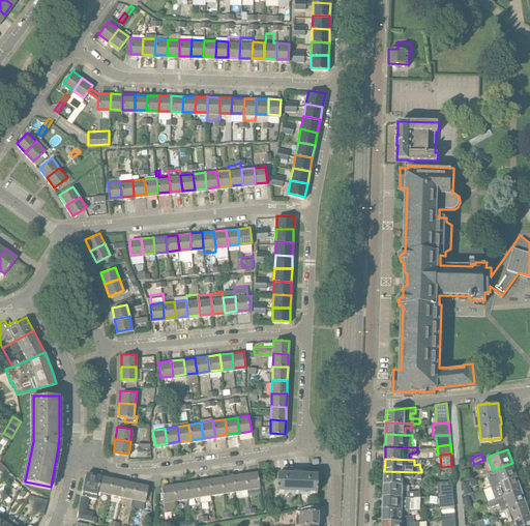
[(499,481),(517,475),(512,463),(493,470),(483,473),(486,479),(497,475),(499,481)]
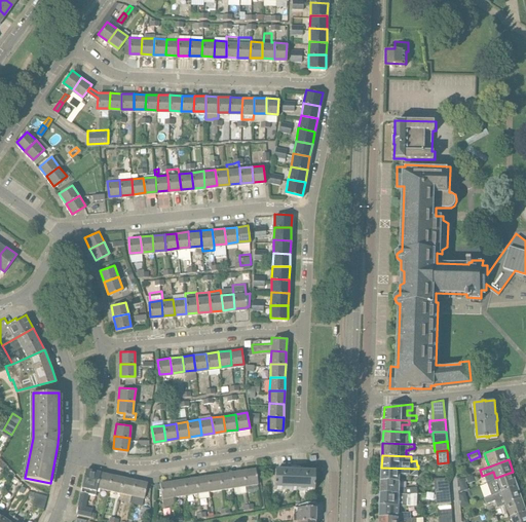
[(302,467),(293,467),(288,465),(288,469),(275,468),(274,486),(314,488),(314,470),(302,469),(302,467)]
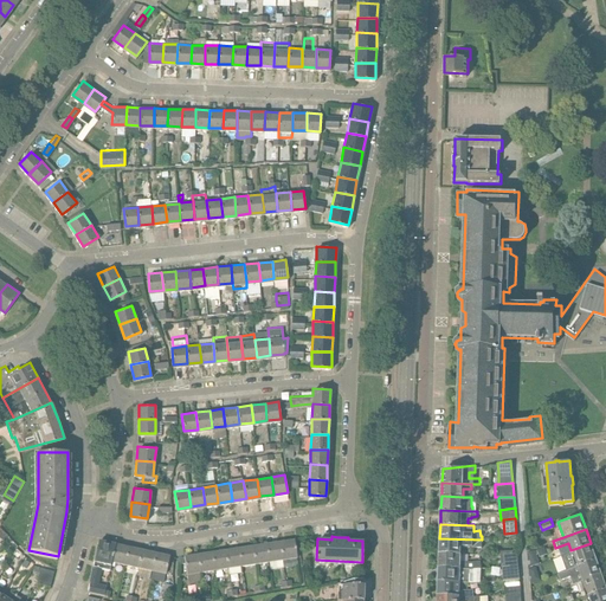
[(98,538),(94,564),(102,566),(110,568),(111,560),(116,542),(98,538)]
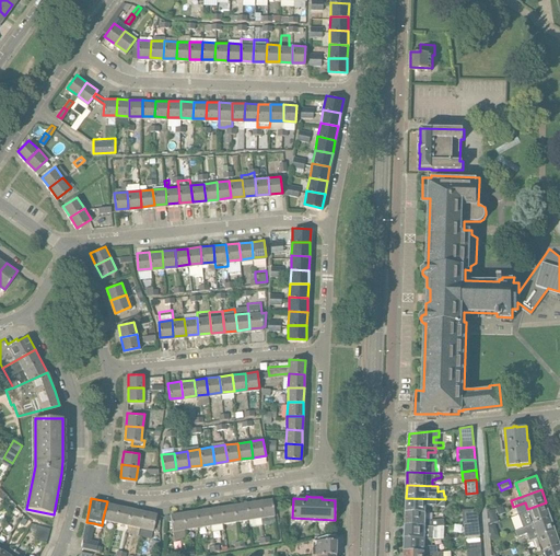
[(261,516),(275,513),(272,498),(259,499),(261,516)]
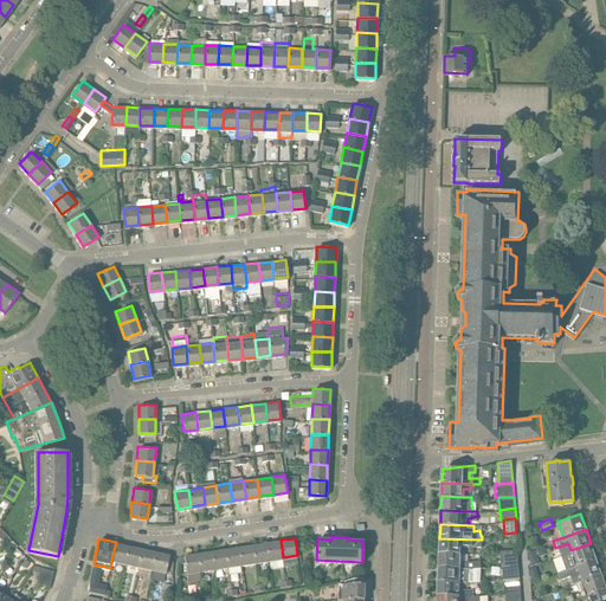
[(439,551),(461,553),(461,544),(482,544),(482,540),(439,538),(439,551)]
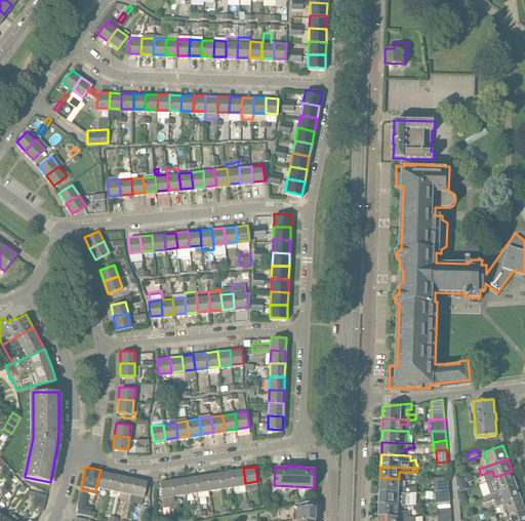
[(234,485),(245,483),(243,468),(231,470),(234,485)]
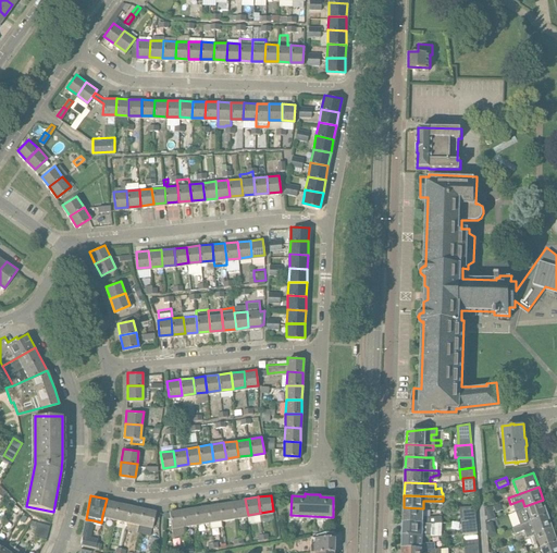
[(107,499),(102,515),(116,518),(120,502),(107,499)]
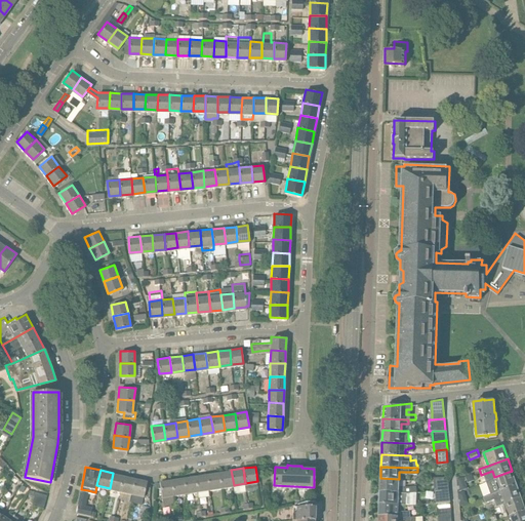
[(221,486),(234,485),(231,470),(219,472),(221,486)]
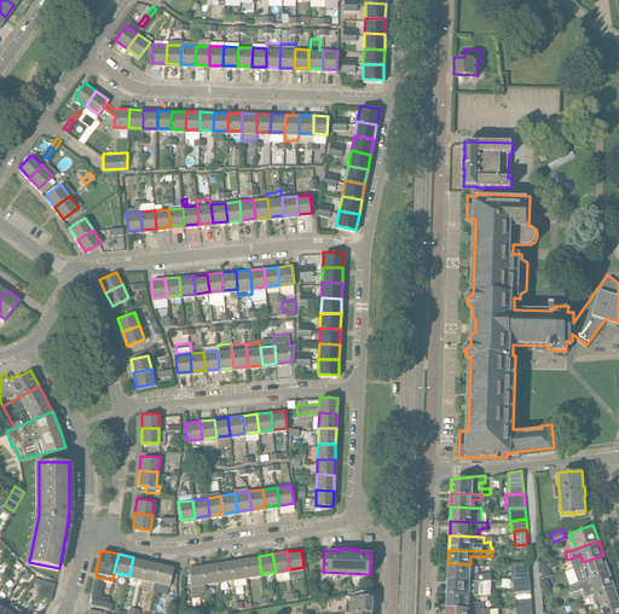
[(588,577),(608,569),(603,555),(583,562),(588,577)]
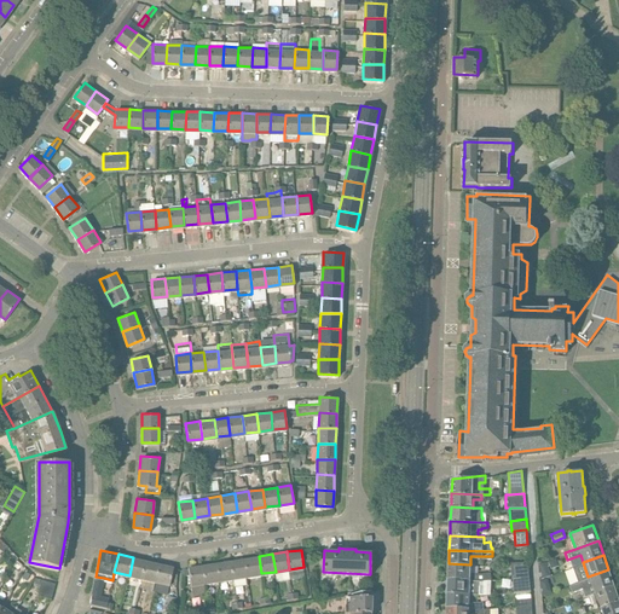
[(247,575),(261,573),(259,556),(244,559),(247,575)]
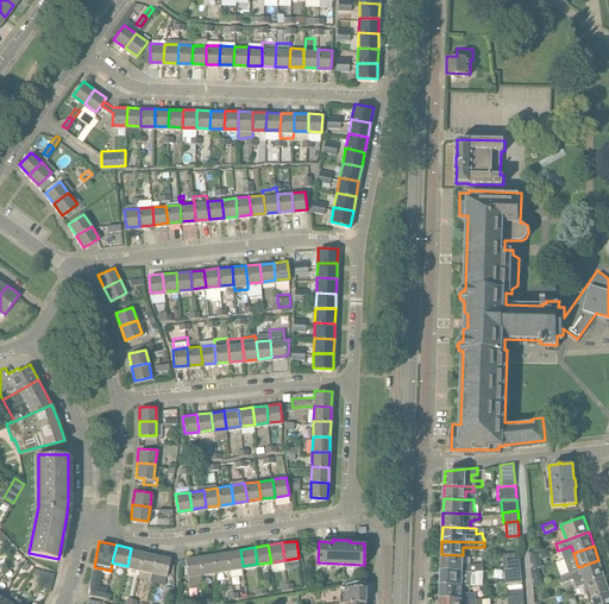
[(131,548),(127,566),(142,570),(145,552),(131,548)]
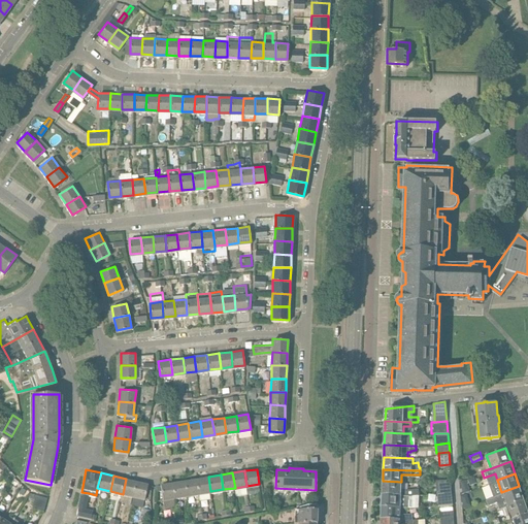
[(209,491),(210,491),(208,477),(196,478),(199,493),(209,491)]
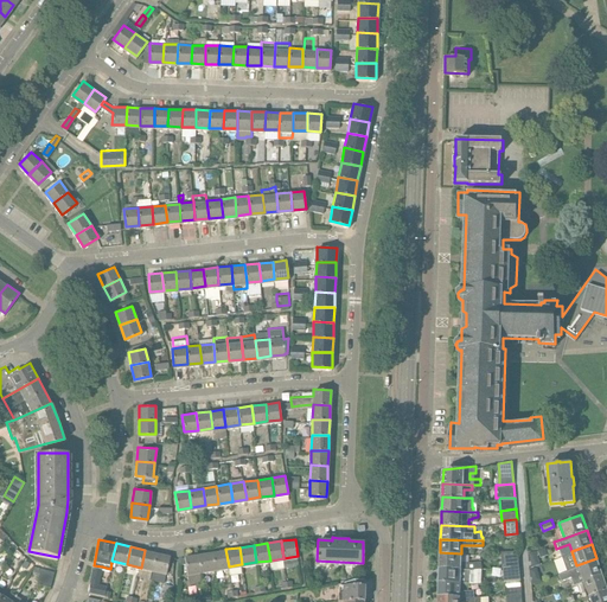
[(215,569),(229,567),(225,549),(212,551),(215,569)]
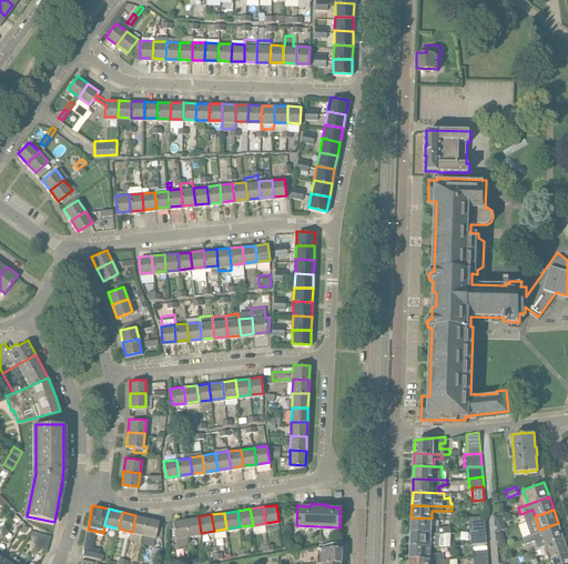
[(473,529),(486,527),(485,514),(469,515),(470,529),(473,529)]
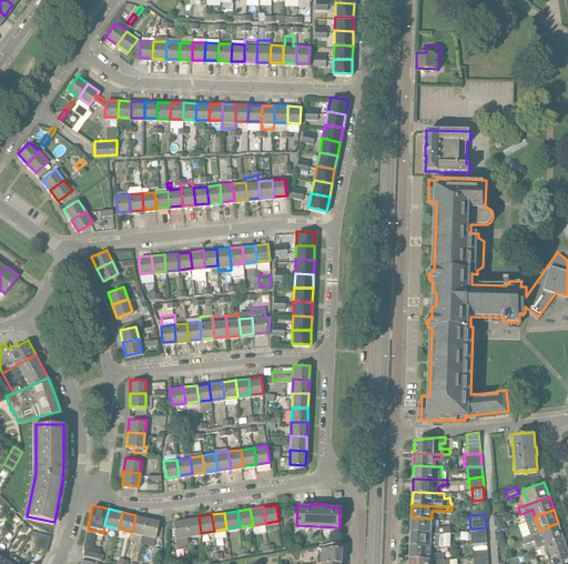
[(132,532),(131,539),(144,541),(145,534),(146,534),(150,517),(135,515),(132,532)]
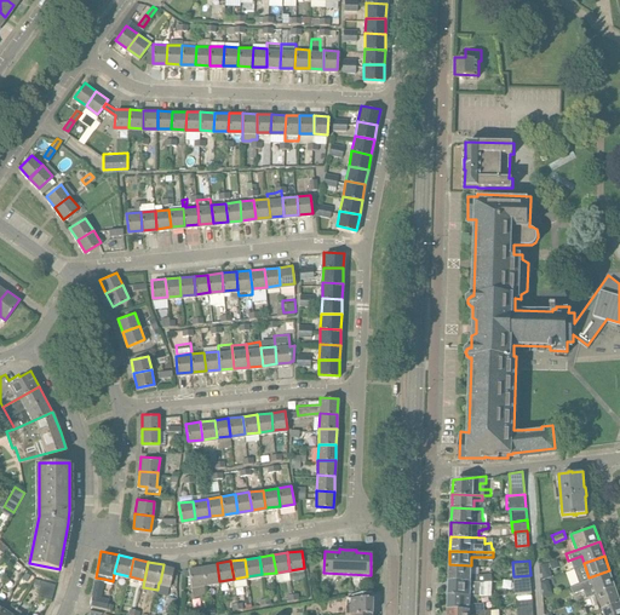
[(205,582),(219,581),(217,563),(202,565),(205,582)]
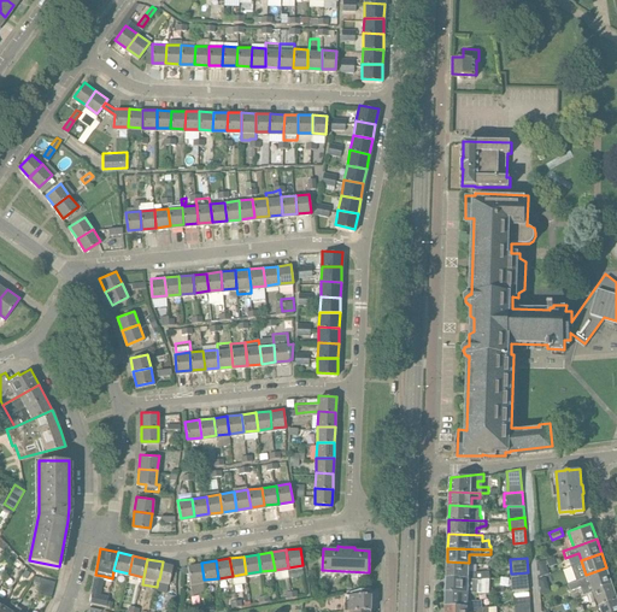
[(545,588),(552,587),(547,570),(550,569),(547,560),(539,563),(545,588)]
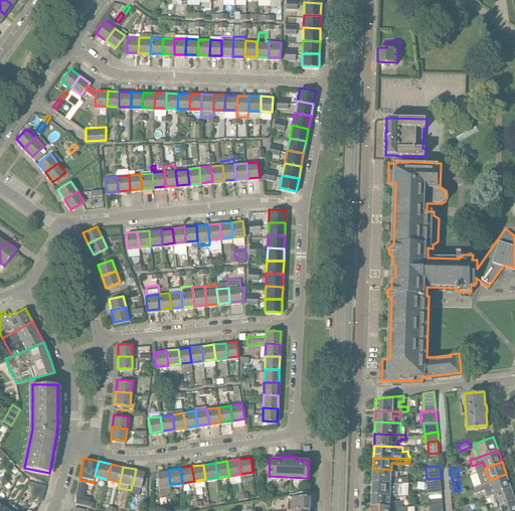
[(133,484),(131,490),(140,492),(141,486),(143,476),(148,477),(148,472),(136,469),(133,484)]
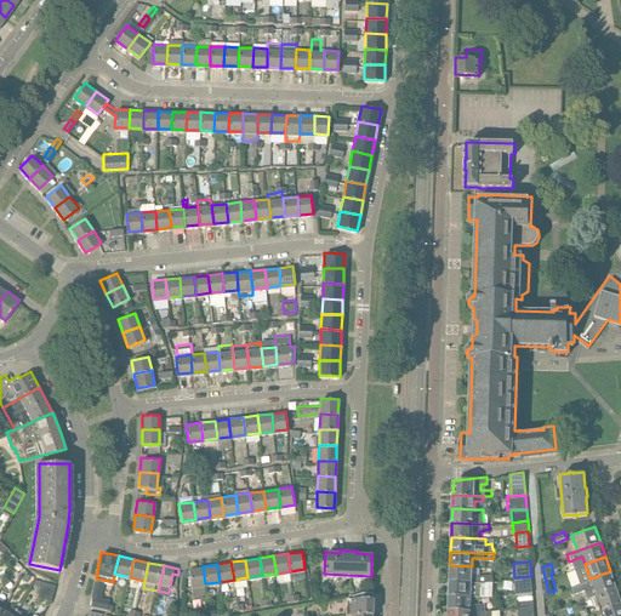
[(449,580),(490,582),(490,580),(494,580),(493,572),(479,572),(472,572),(472,566),(450,565),(449,580)]
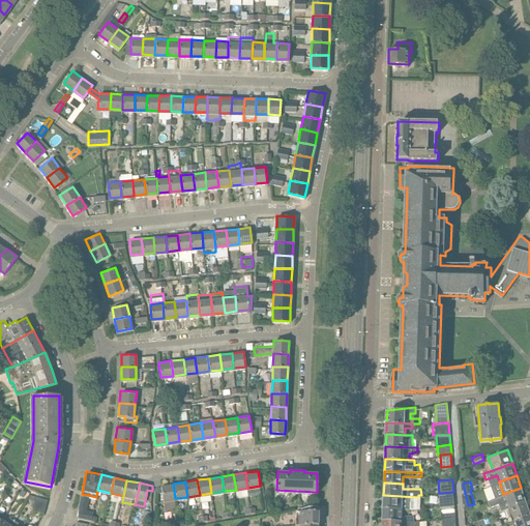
[(176,503),(175,498),(173,484),(157,486),(157,491),(162,491),(164,500),(170,499),(171,504),(176,503)]
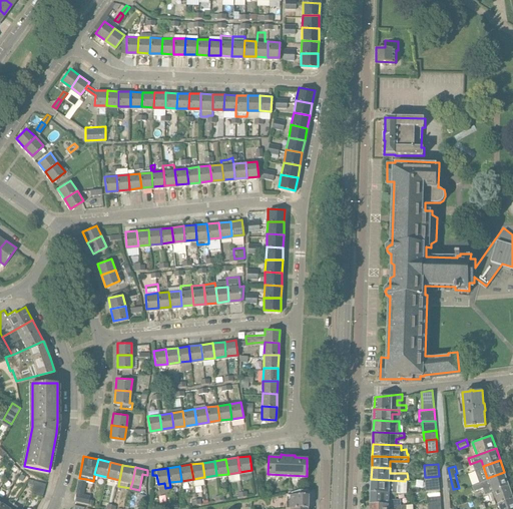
[(492,490),(509,484),(504,472),(487,478),(477,482),(478,485),(486,482),(487,485),(489,484),(492,490)]
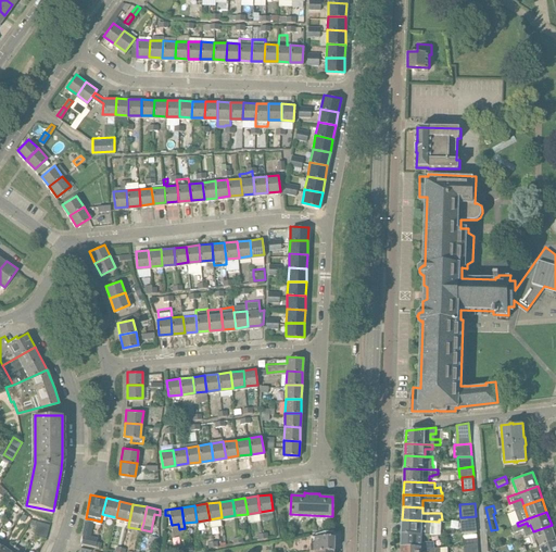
[(80,541),(96,544),(97,540),(98,535),(90,534),(93,519),(86,518),(80,541)]
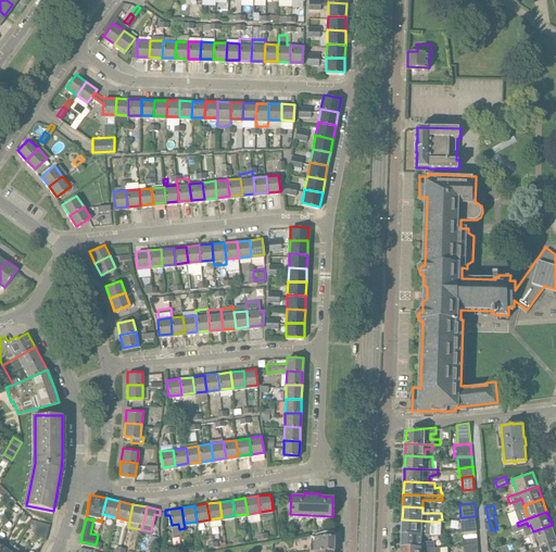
[(35,526),(48,529),(50,523),(37,519),(35,526)]
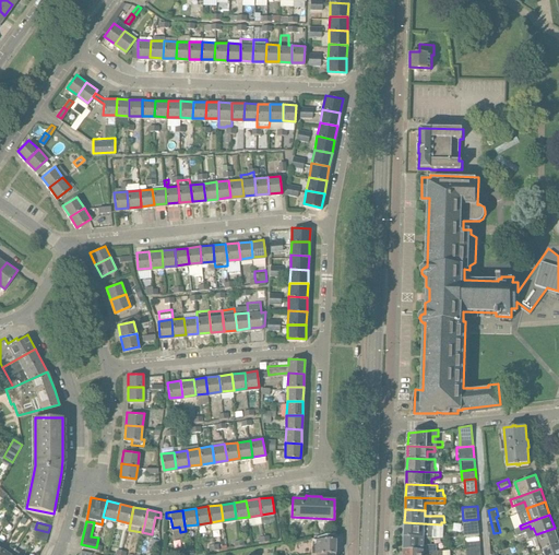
[(404,535),(424,536),(425,530),(431,530),(431,528),(441,528),(441,524),(404,522),(404,535)]
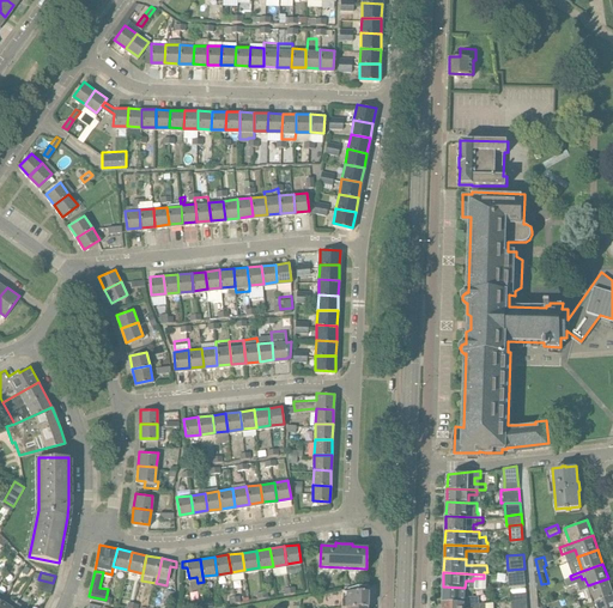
[(593,600),(612,593),(612,591),(608,578),(588,585),(582,588),(586,596),(590,594),(593,600)]
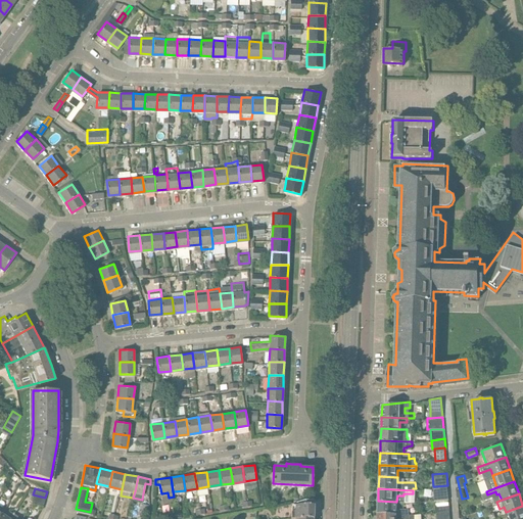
[(32,501),(43,504),(45,498),(33,494),(32,501)]
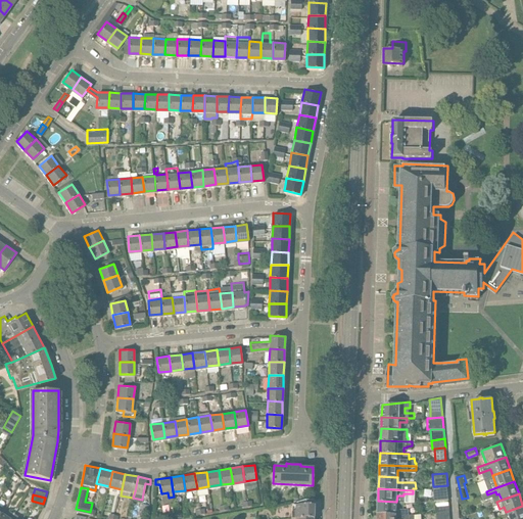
[(377,512),(414,513),(418,512),(418,508),(396,507),(396,502),(378,501),(377,512)]
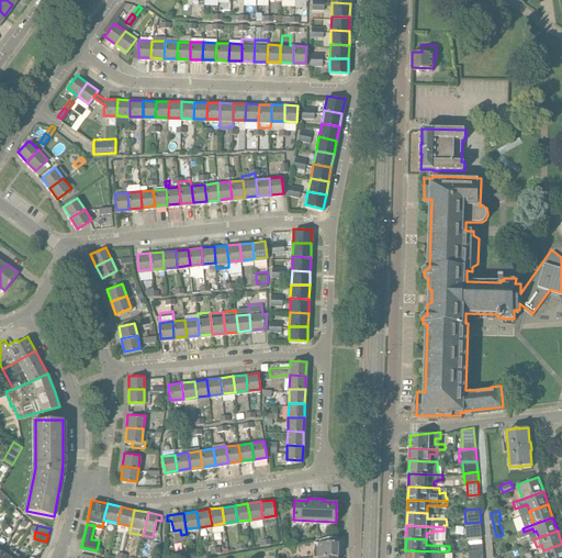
[(313,556),(316,556),(336,556),(337,542),(314,540),(313,556)]
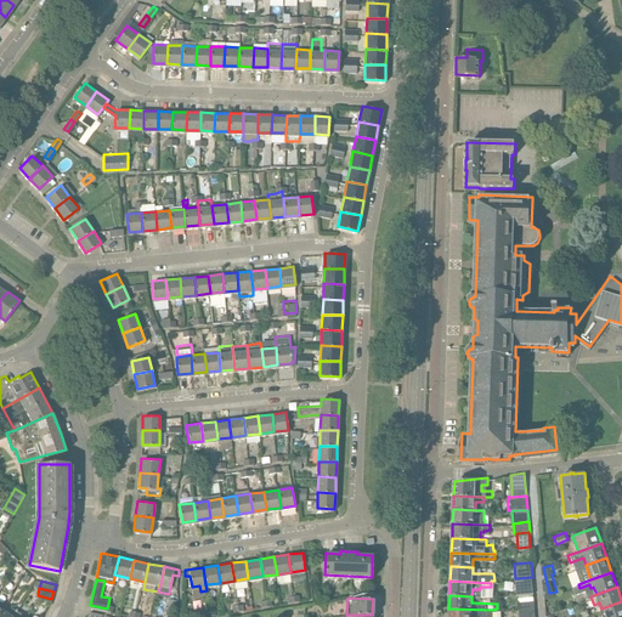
[(604,616),(621,616),(621,601),(601,609),(604,616)]
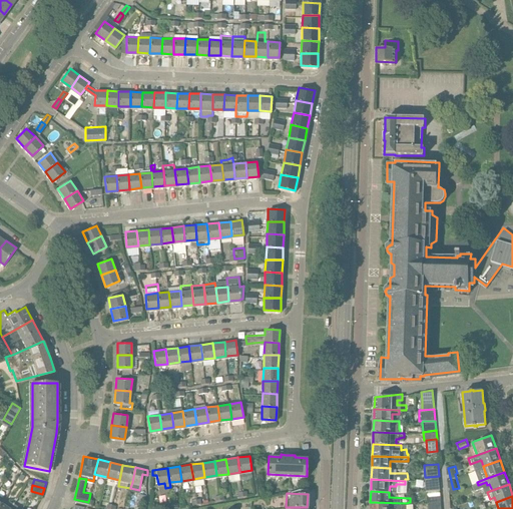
[(0,508),(9,508),(13,502),(9,499),(8,499),(5,504),(2,502),(0,504),(0,508)]
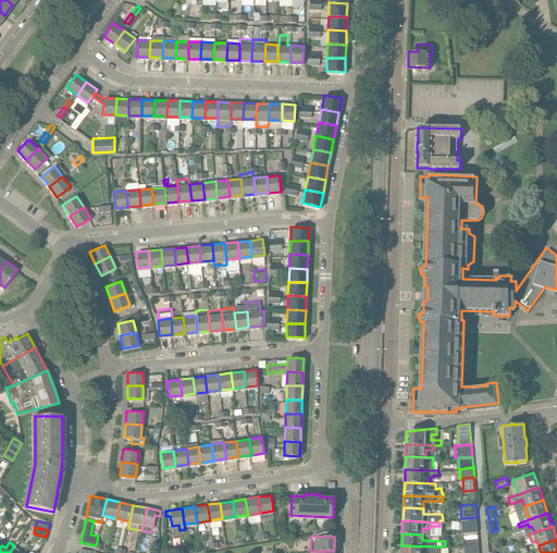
[(465,552),(473,552),(480,552),(479,542),(465,543),(465,552)]
